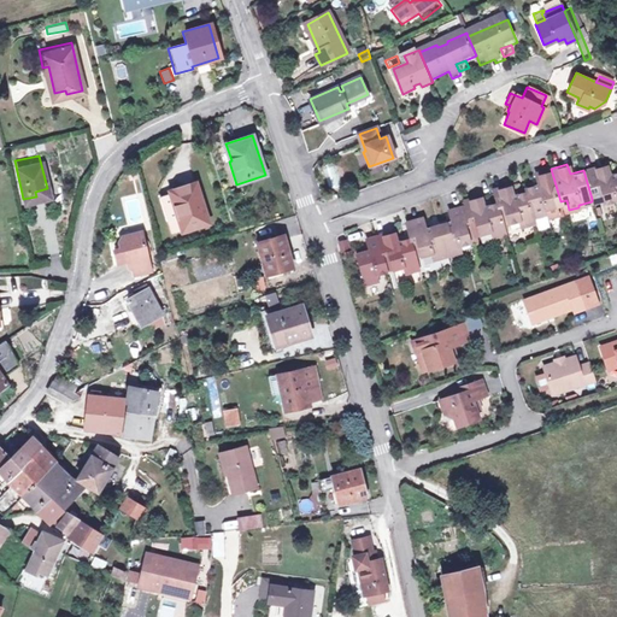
[(583,170),(592,199),(601,197),(603,200),(613,198),(616,205),(616,172),(610,175),(606,164),(583,170)]
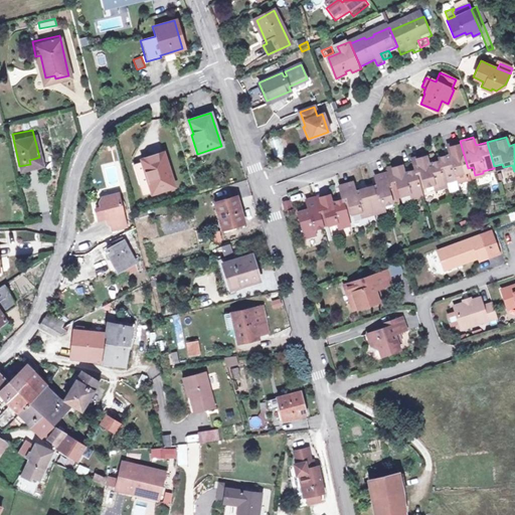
[(463,170),(468,168),(460,141),(446,145),(448,152),(437,156),(438,160),(445,183),(456,180),(457,182),(466,179),(463,170)]
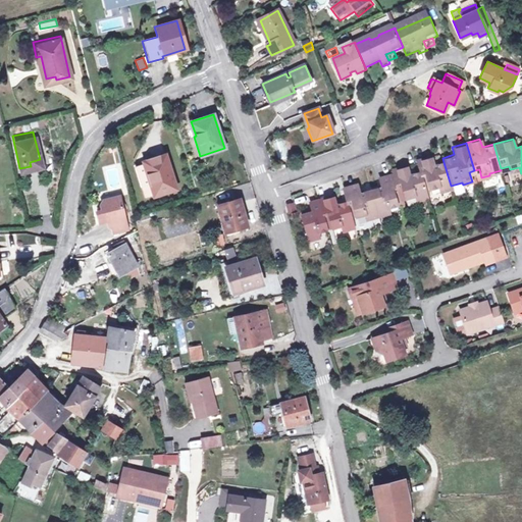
[(164,154),(145,159),(143,160),(144,163),(137,165),(145,196),(174,188),(164,154)]
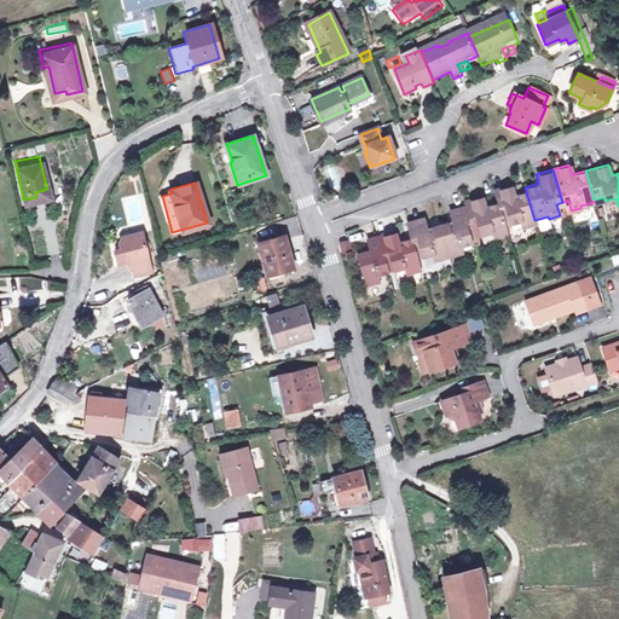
[(536,224),(534,220),(526,192),(514,196),(510,184),(493,189),(497,202),(503,225),(521,220),(524,227),(536,224)]
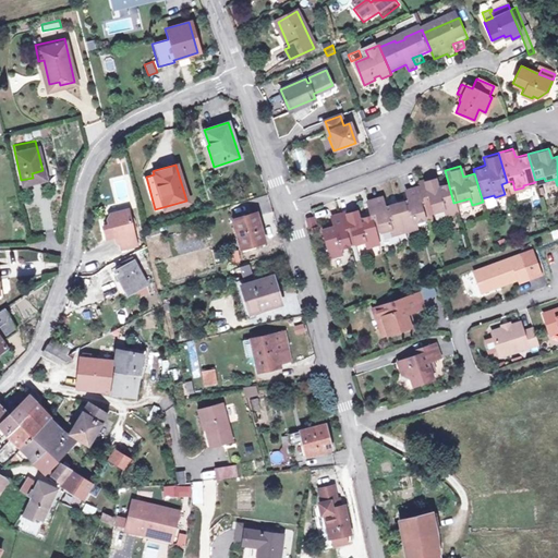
[(457,210),(453,203),(448,182),(436,185),(433,176),(419,180),(420,184),(427,211),(433,209),(433,210),(443,208),(444,214),(457,210)]
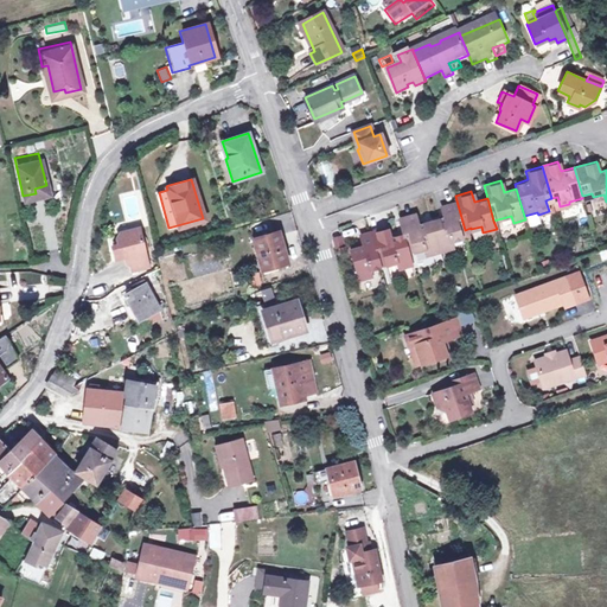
[(442,216),(430,219),(439,250),(452,247),(449,241),(467,236),(465,230),(457,200),(440,206),(442,216)]
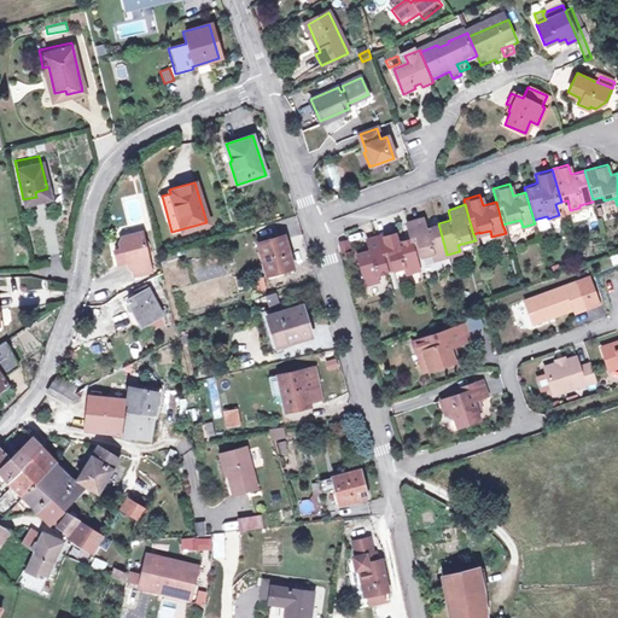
[(433,258),(447,255),(438,223),(425,227),(421,216),(404,221),(409,237),(415,256),(431,251),(433,258)]
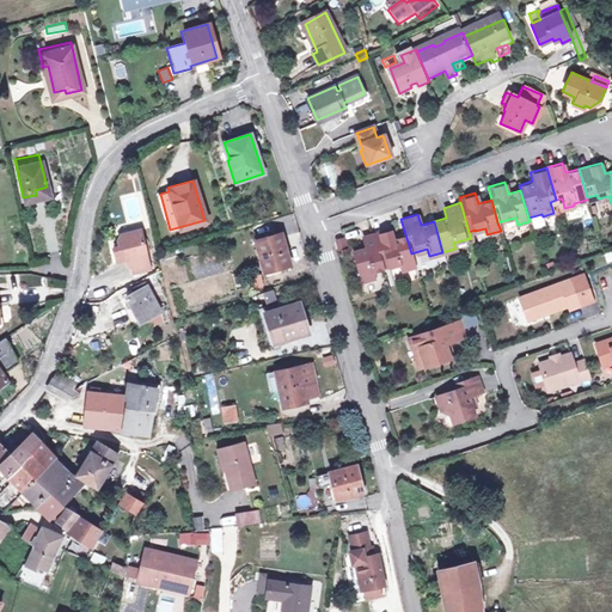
[(147,265),(138,227),(118,232),(116,237),(117,243),(116,244),(110,245),(114,258),(127,255),(130,270),(147,265)]
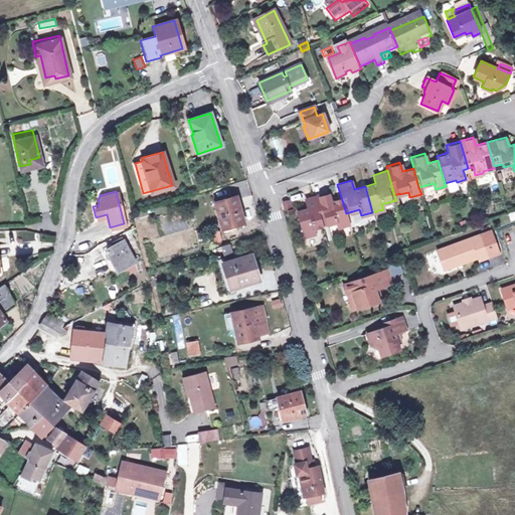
[(348,223),(346,213),(341,197),(330,201),(327,191),(314,195),(322,224),(335,220),(337,226),(348,223)]
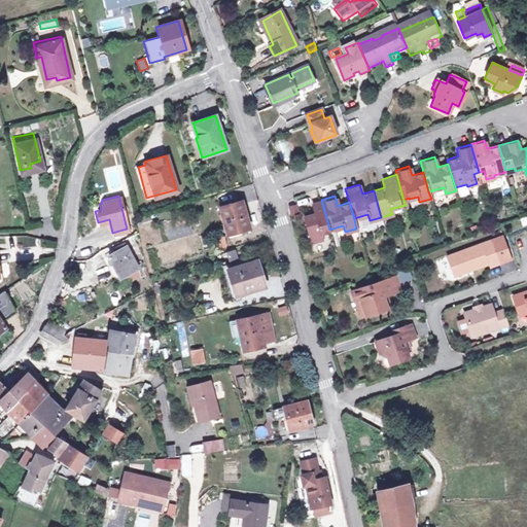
[(418,197),(409,199),(411,206),(420,204),(419,202),(418,197)]
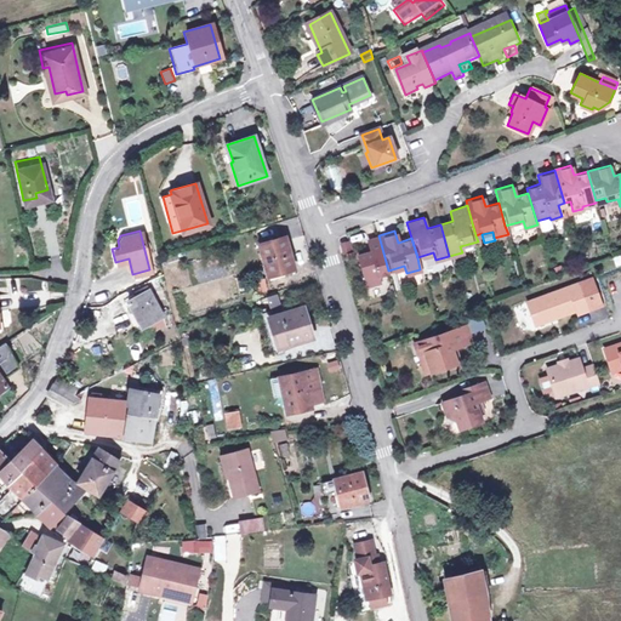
[(377,274),(388,271),(379,235),(368,239),(371,251),(357,255),(366,285),(380,281),(377,274)]
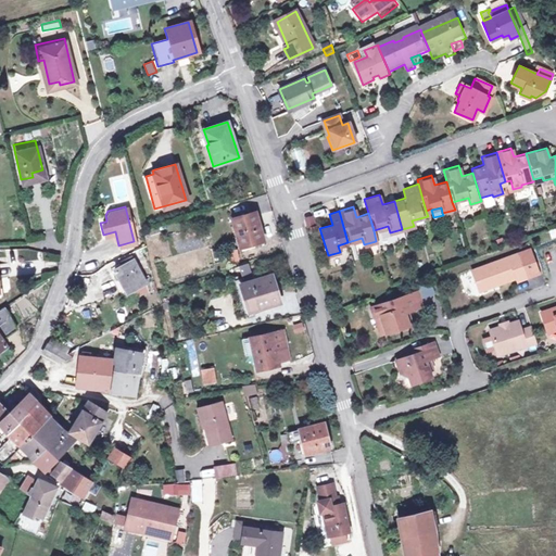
[(255,215),(232,222),(239,247),(261,241),(255,215)]
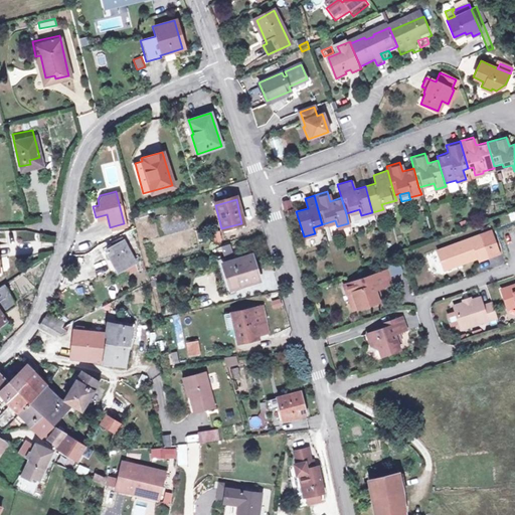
[(452,261),(454,265),(476,256),(477,260),(496,253),(488,230),(435,249),(440,265),(452,261)]
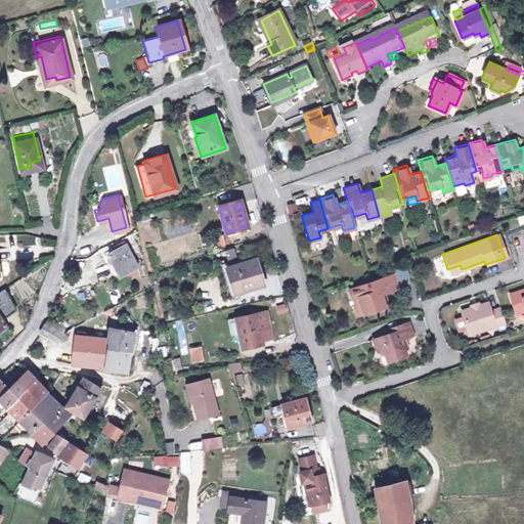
[(105,252),(121,280),(139,271),(135,264),(136,264),(124,242),(105,252)]
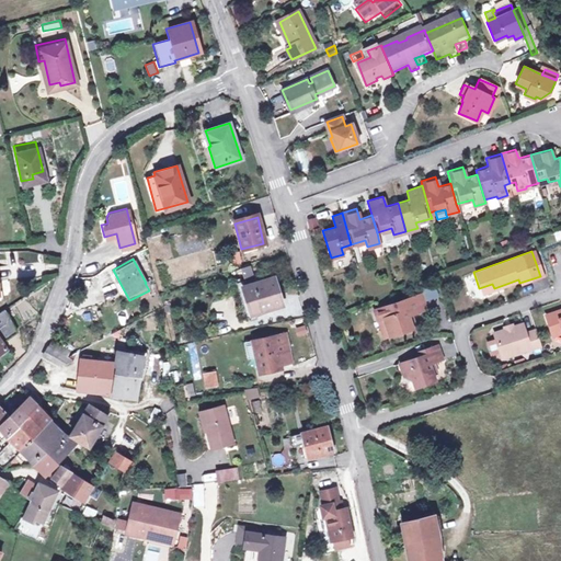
[(251,313),(284,305),(277,278),(256,284),(253,267),(245,270),(249,286),(244,287),(251,313)]
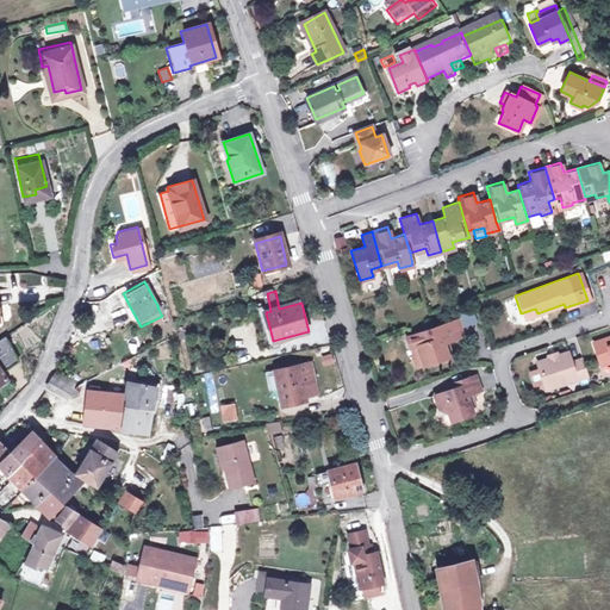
[(408,346),(415,344),(421,363),(448,354),(446,344),(442,344),(441,341),(443,340),(461,335),(455,318),(404,335),(408,346)]
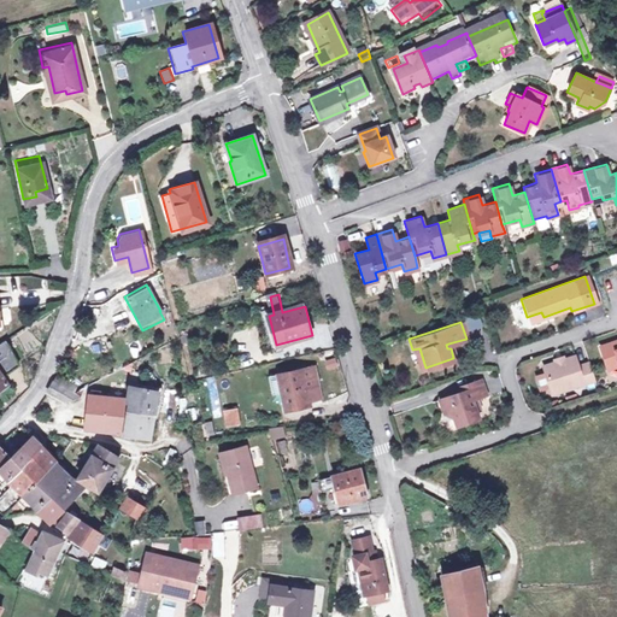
[(616,340),(616,336),(597,344),(605,366),(616,363),(616,362),(616,340)]
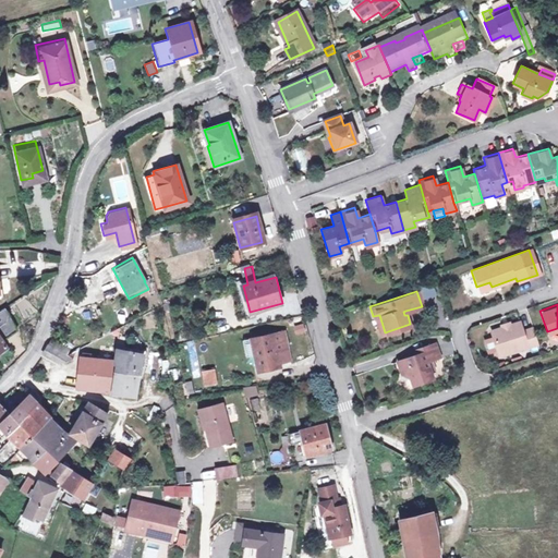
[(0,306),(0,313),(2,317),(9,313),(3,305),(0,306)]
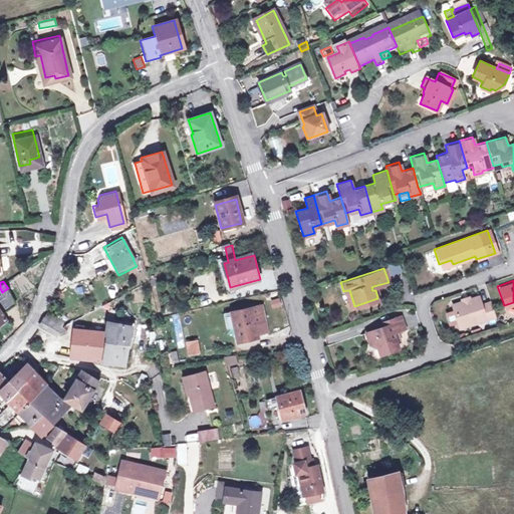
[(15,299),(8,288),(2,292),(0,293),(0,321),(5,319),(0,311),(0,310),(3,308),(2,306),(15,299)]
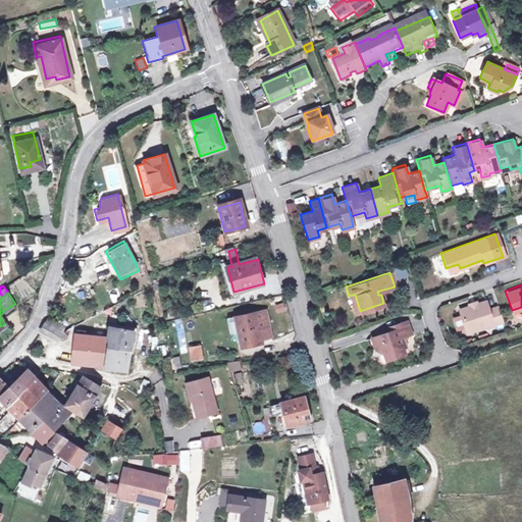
[(355,295),(349,296),(355,313),(360,311),(355,295)]
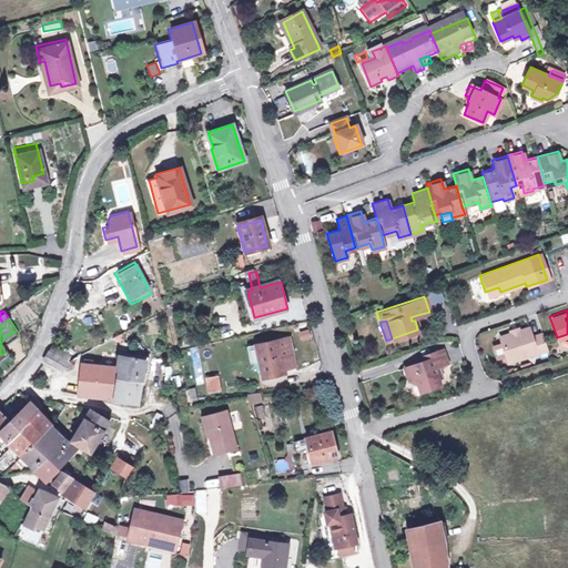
[(516,330),(507,333),(496,336),(499,343),(503,355),(505,362),(545,348),(539,333),(529,336),(526,326),(516,330)]
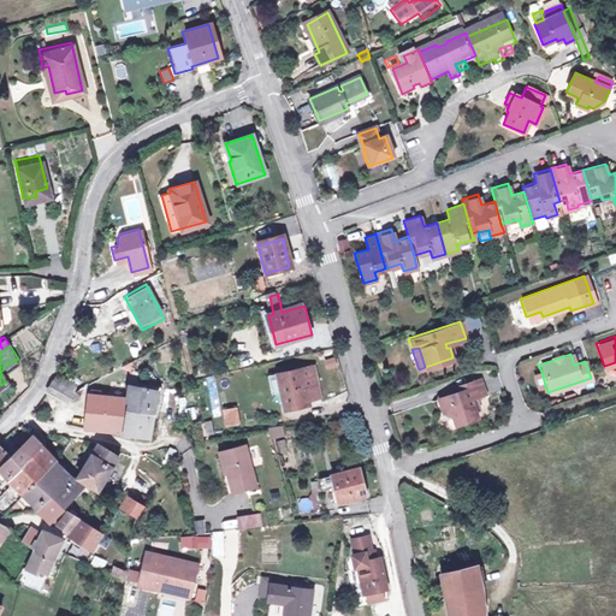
[(335,357),(324,360),(326,369),(337,367),(335,357)]
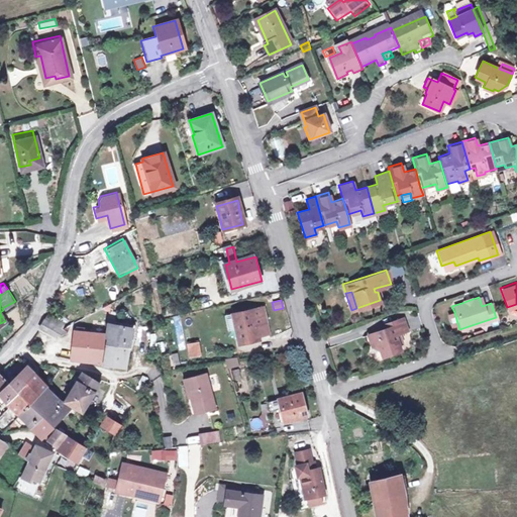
[(261,306),(230,313),(233,328),(236,343),(257,339),(256,335),(254,325),(265,323),(261,306)]
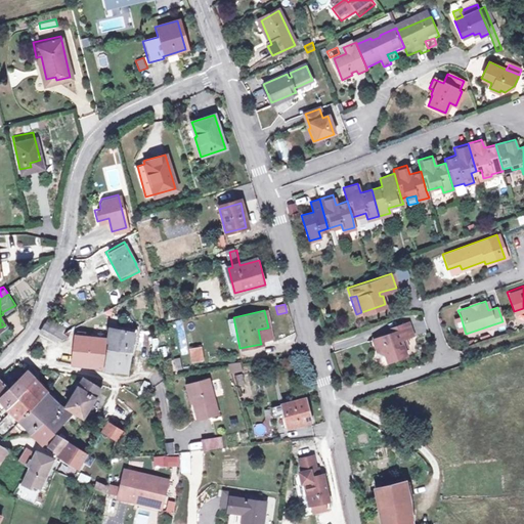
[(43,323),(62,336),(67,329),(47,316),(43,323)]
